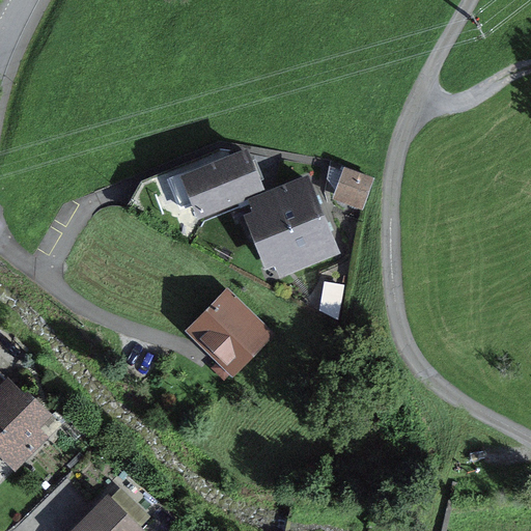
[(248,147),(178,172),(194,215),(263,190),(248,147)]
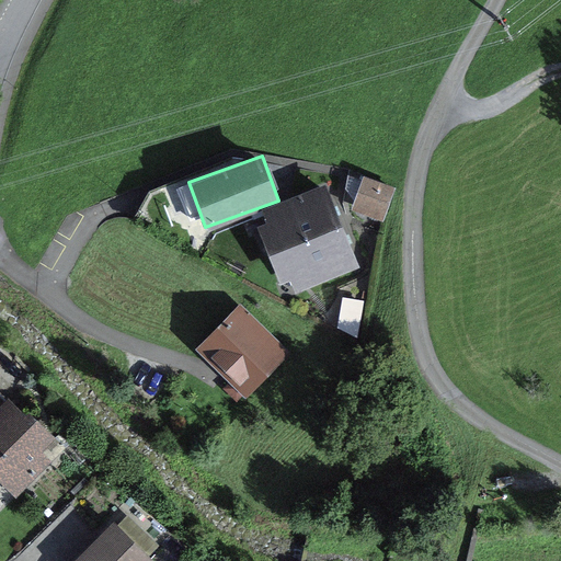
[(399,183),(366,169),(351,206),(385,219),(399,183)]
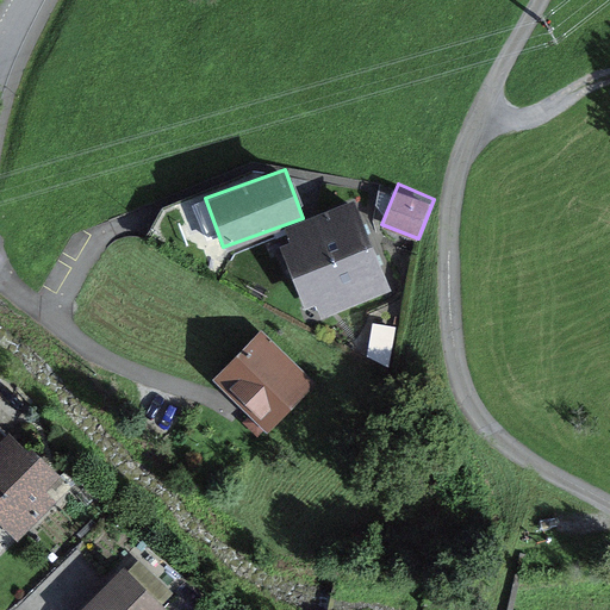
[(353,211),(288,236),(303,274),(368,249),(353,211)]
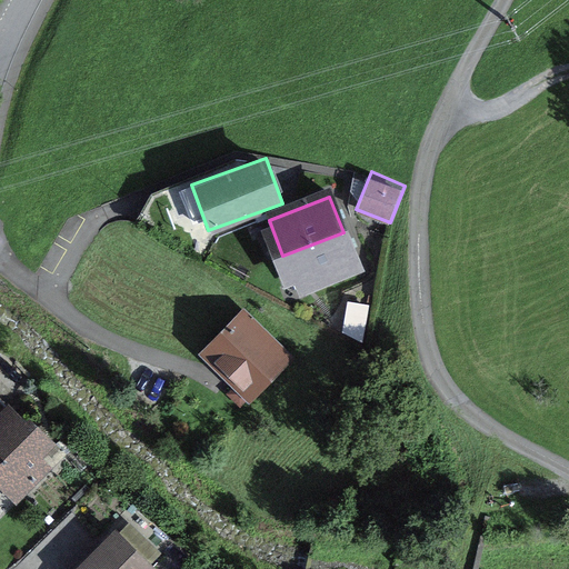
[(343,232),(282,256),(296,291),(357,268),(343,232)]
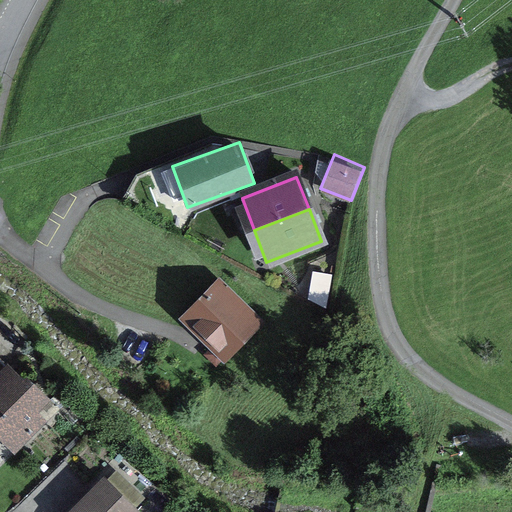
[(217,274),(180,314),(224,355),(261,315),(217,274)]
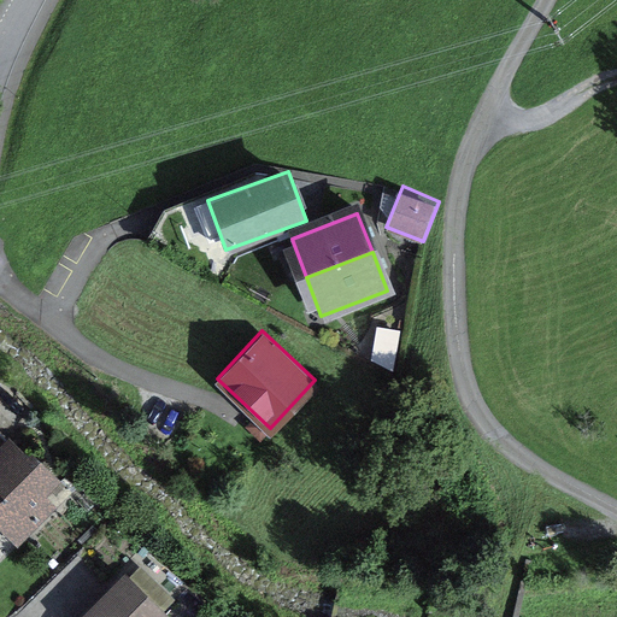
[(29,459),(10,441),(9,442),(0,451),(0,532),(17,548),(71,494),(31,456),(29,459)]
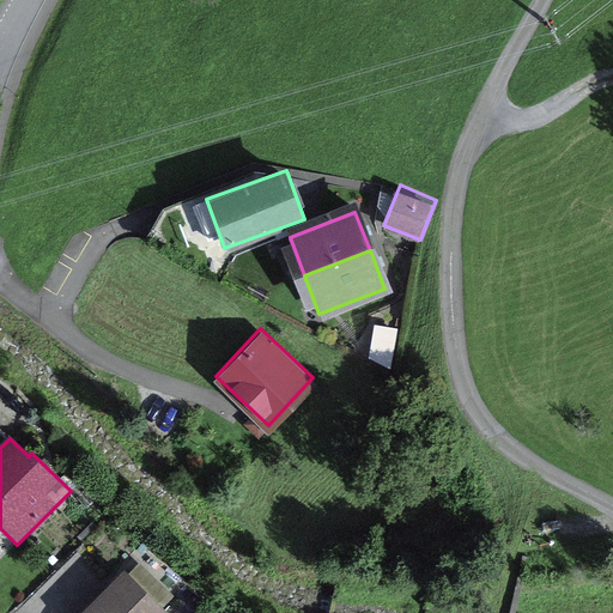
[(175,598),(139,565),(129,577),(164,610),(175,598)]
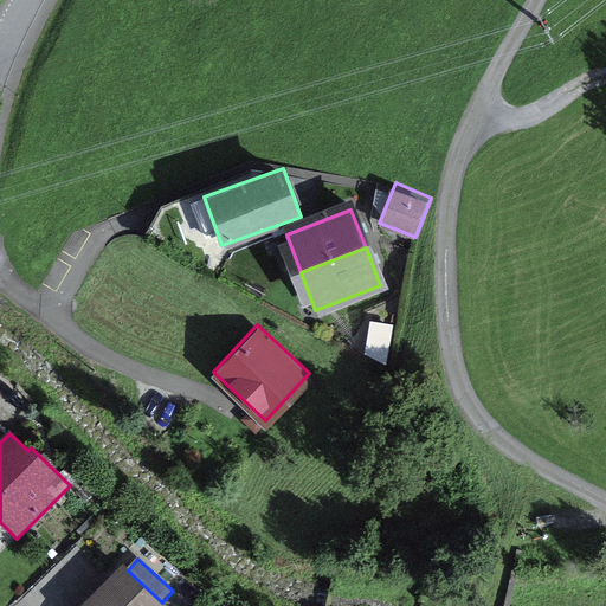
[(128,571),(123,566),(83,605),(165,605),(162,603),(128,571)]
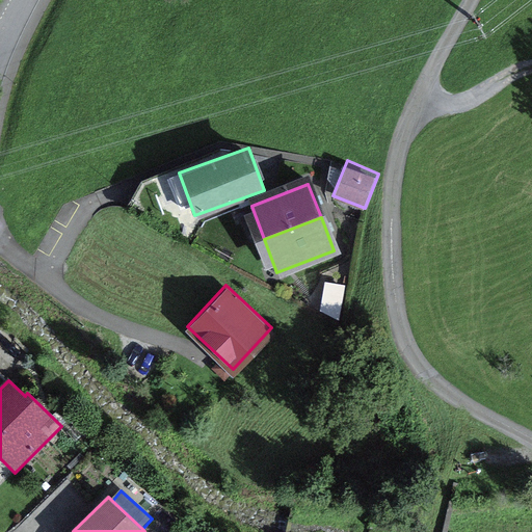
All buildings are outlined.
